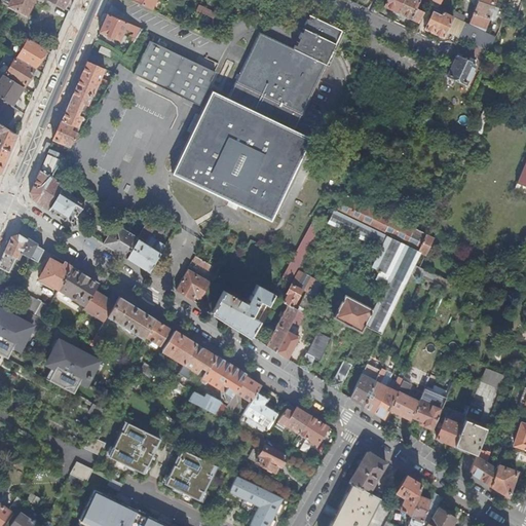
[(2,0),(3,3),(9,6),(9,7),(27,15),(34,0),(2,0)]
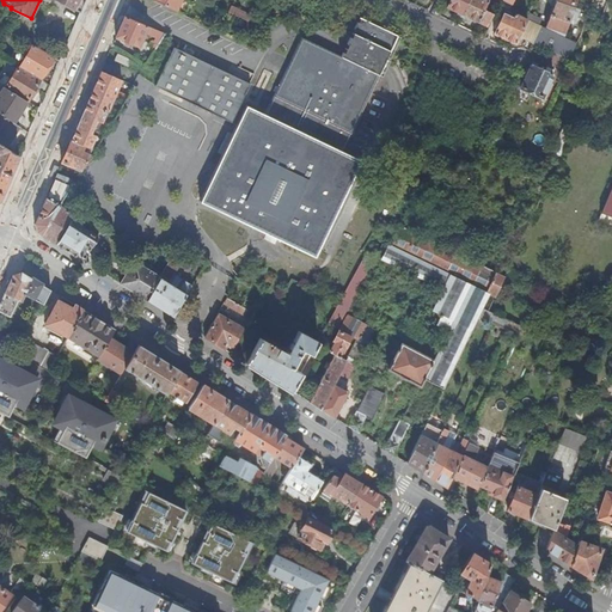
[(56,0),(75,10),(80,0),(56,0)]
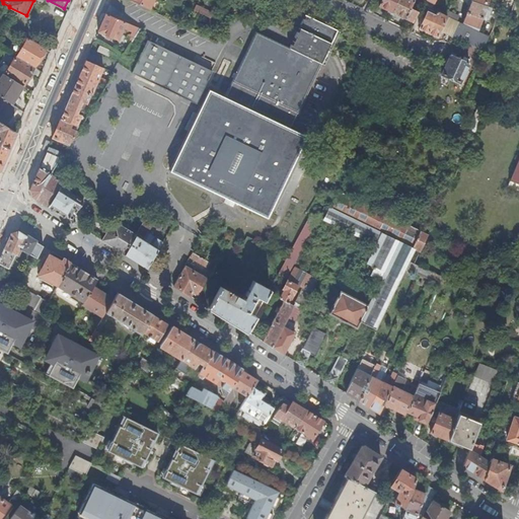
[(153,0),(130,0),(149,9),(153,0)]
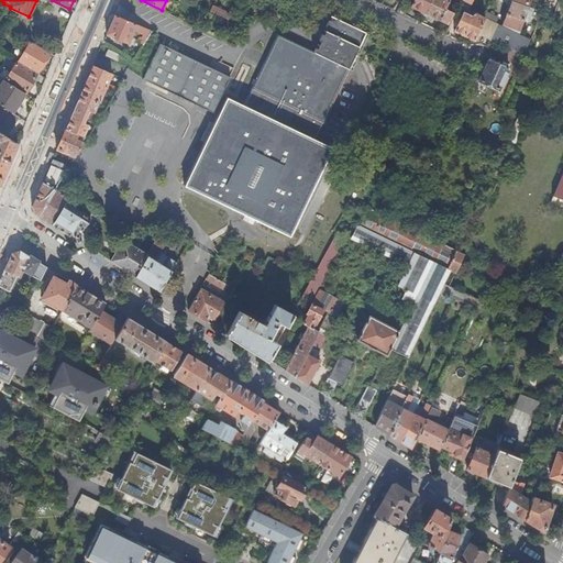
[(431,0),(414,0),(411,7),(426,13),(431,0)]
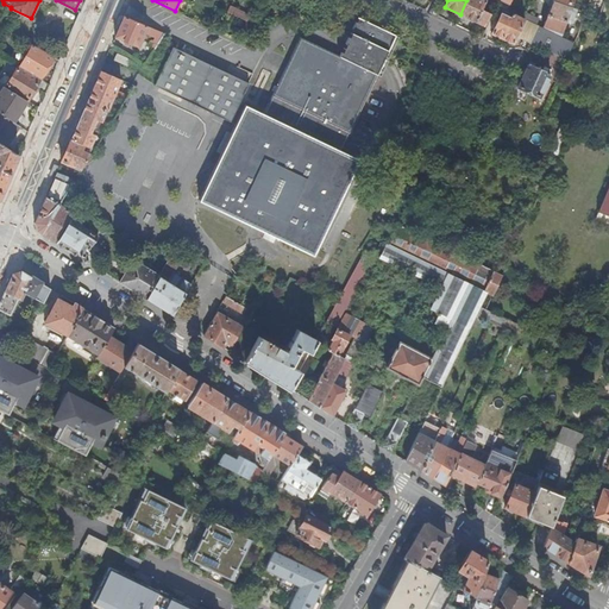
[(487,1),(485,0),(484,0),(466,0),(460,14),(485,26),(491,14),(483,10),(487,1)]
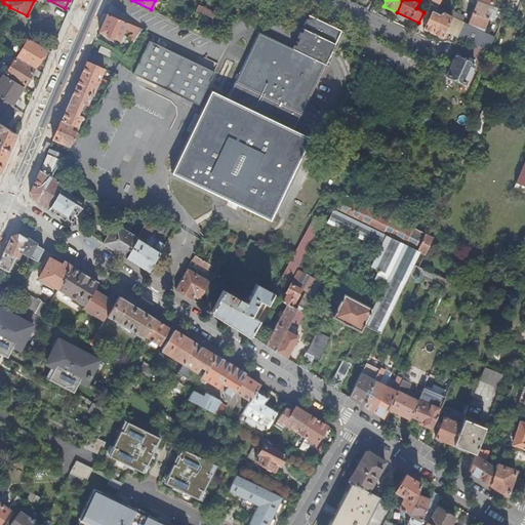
[(429,5),(437,9),(440,0),(418,0),(419,1),(429,5)]
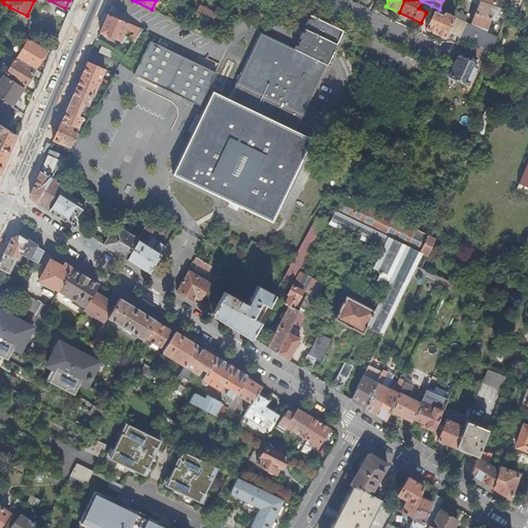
[(491,20),(496,6),(495,6),(479,0),(474,13),(491,20)]
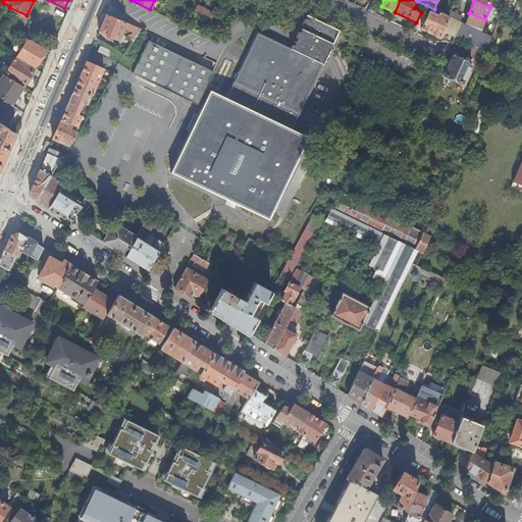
[(439,37),(450,16),(434,9),(426,5),(416,27),(439,37)]
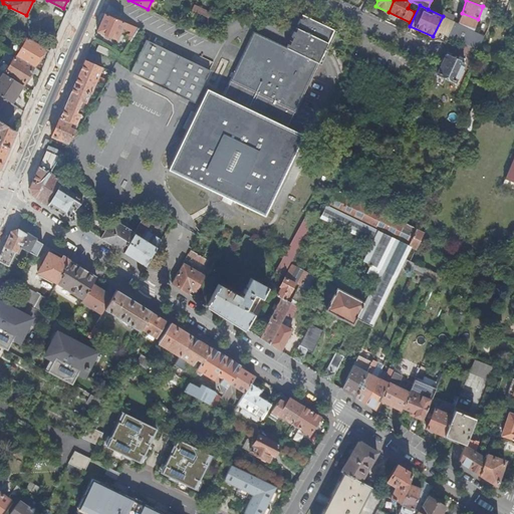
[(192,10),(209,18),(211,14),(194,6),(192,10)]
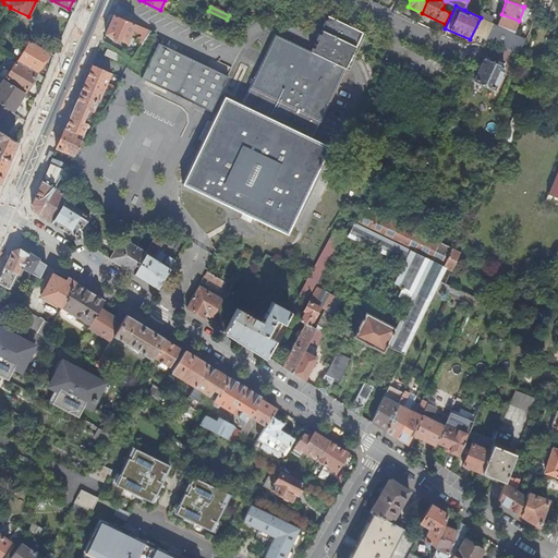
[(50,14),(45,28),(62,35),(68,22),(50,14)]
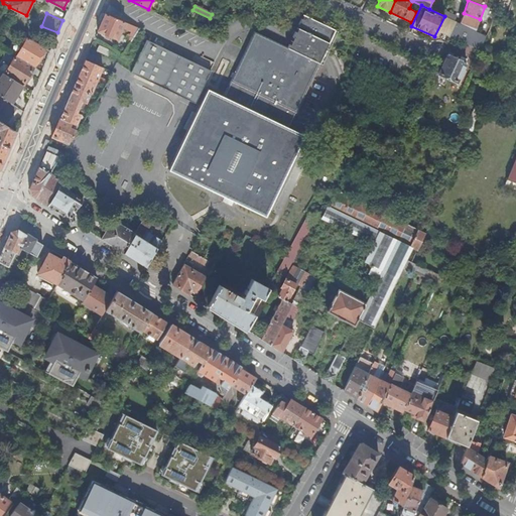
[(138,28),(105,14),(98,31),(118,40),(123,28),(135,34),(138,28)]
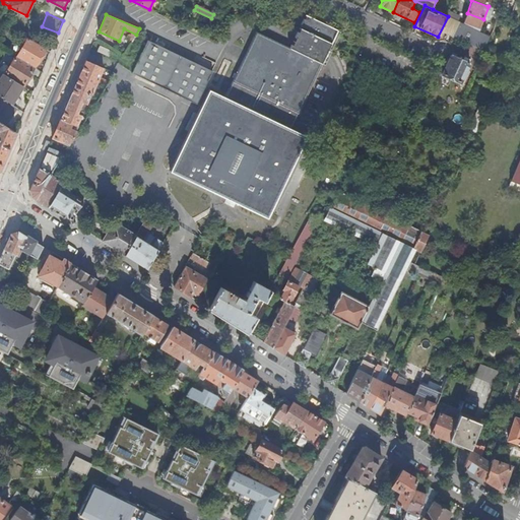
[(290,47),(257,30),(225,96),(210,88),(171,172),(268,218),(308,135),(293,128),(323,63),(322,62),(337,29),(307,14),(290,47)]
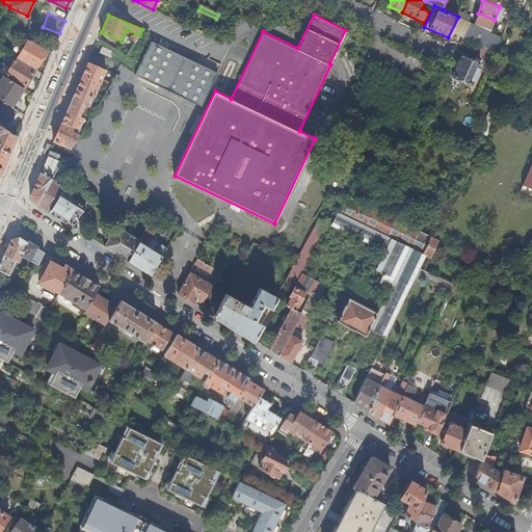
[(462,42),(463,37),(471,23),(460,18),(451,35),(462,42)]
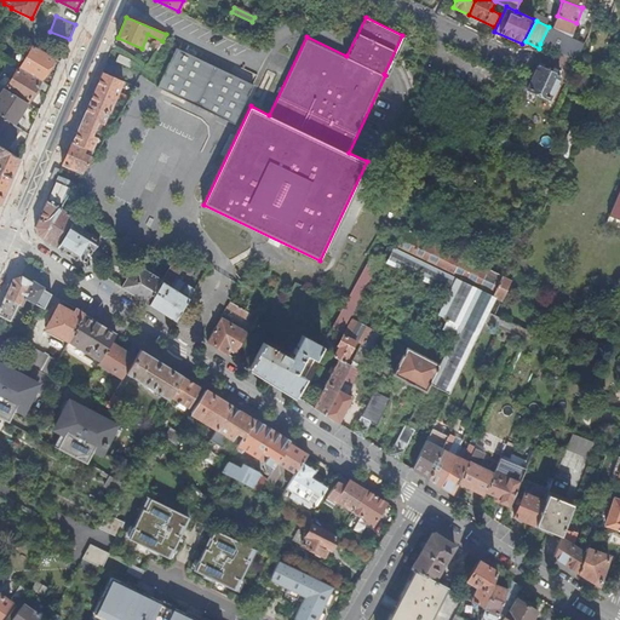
[(540,44),(577,61),(585,44),(580,41),(549,27),(540,44)]
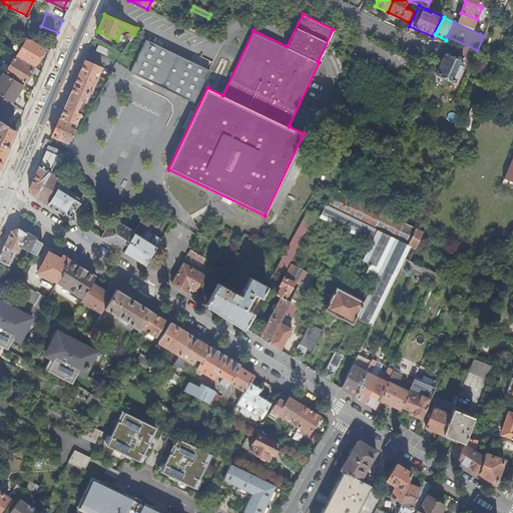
[(16,56),(34,66),(44,48),(27,37),(16,56)]
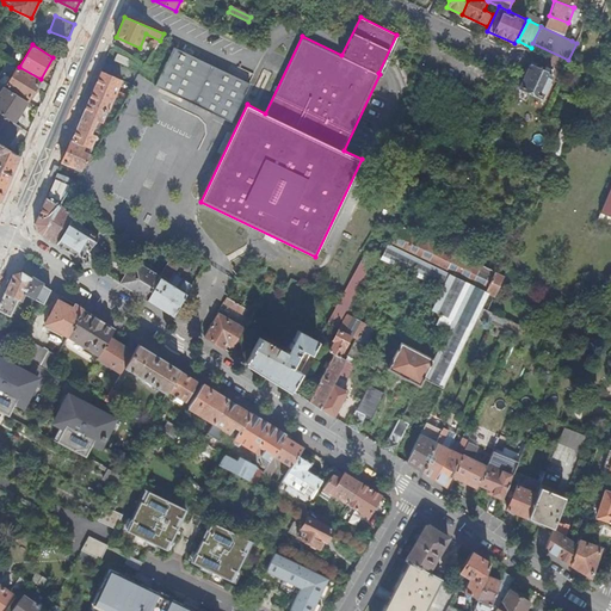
[(250,84),(174,48),(156,86),(232,122),(250,84)]
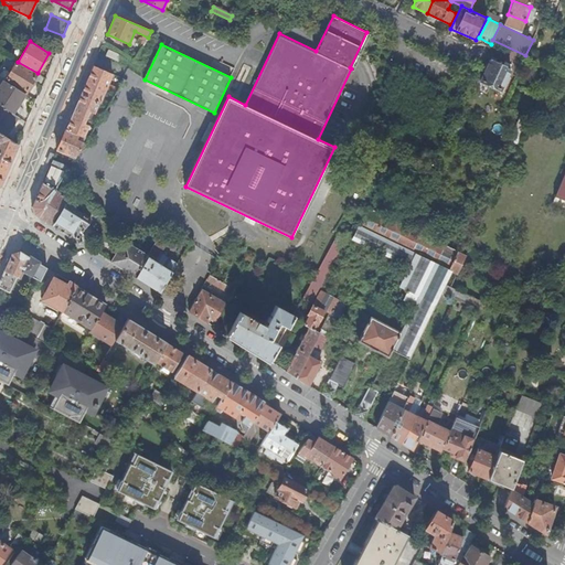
[(121,55),(108,50),(106,55),(118,61),(121,55)]
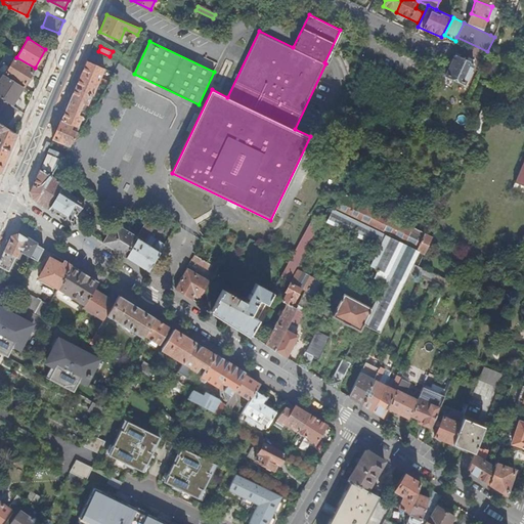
[(474,63),(455,55),(446,76),(464,84),(474,63)]
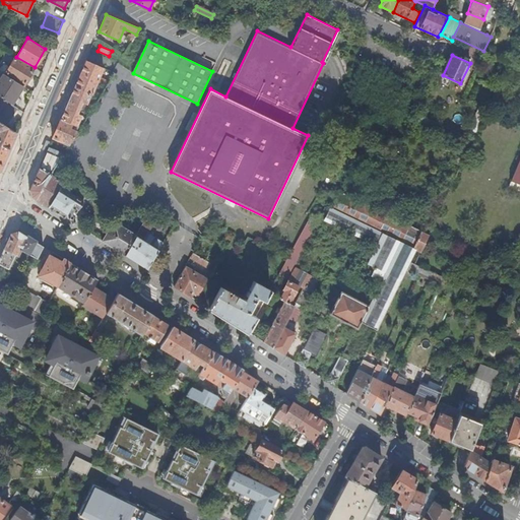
[(30,75),(39,80),(42,72),(35,67),(16,57),(15,57),(5,75),(23,86),(24,86),(30,75)]
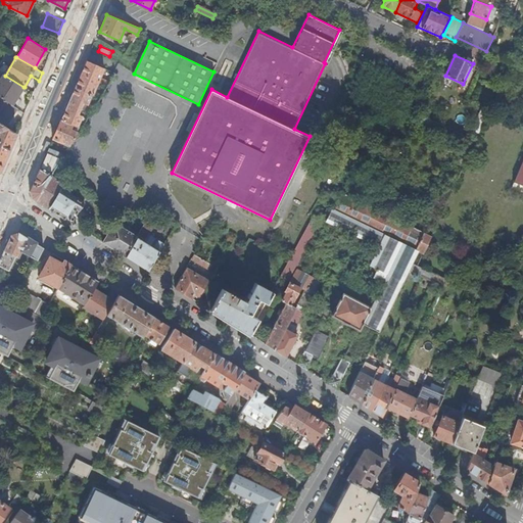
[(104,68),(86,61),(81,74),(98,82),(106,85),(108,82),(100,78),(104,68)]
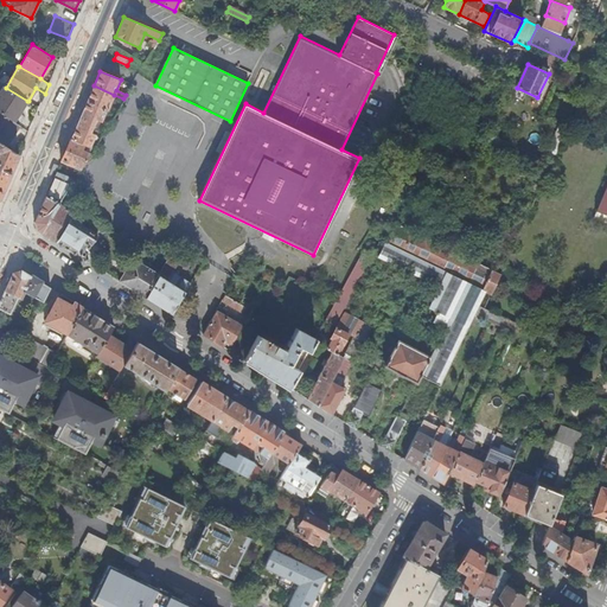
[(470,94),(433,77),(430,82),(466,101),(470,94)]
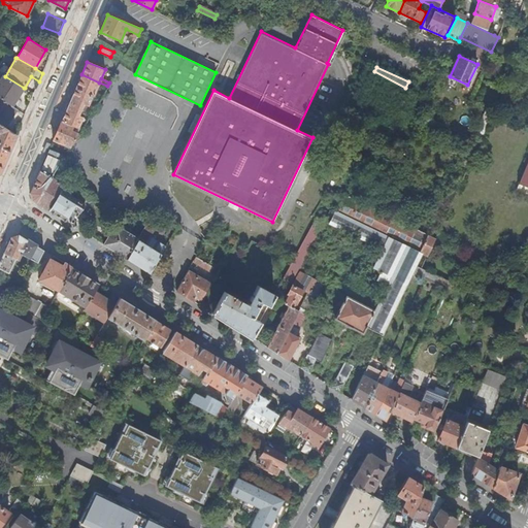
[(99,83),(81,74),(75,88),(100,98),(102,94),(96,91),(99,83)]
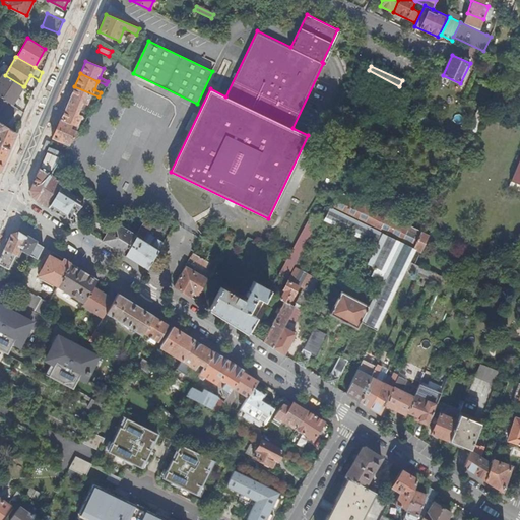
[(0,122),(4,125),(16,107),(12,105),(23,86),(5,75),(4,74),(0,79),(0,122)]
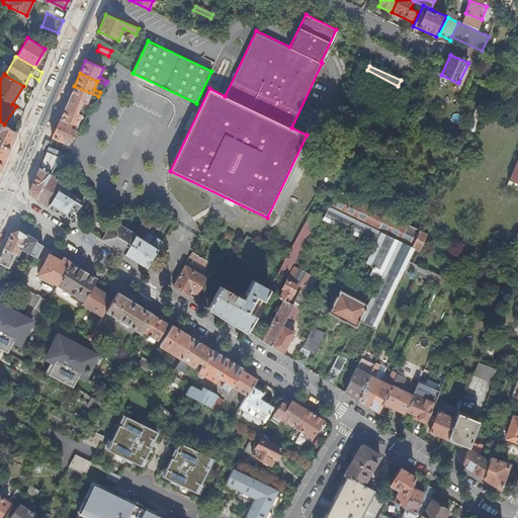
[(98,96),(74,86),(67,102),(79,107),(81,102),(86,104),(89,99),(95,101),(98,96)]
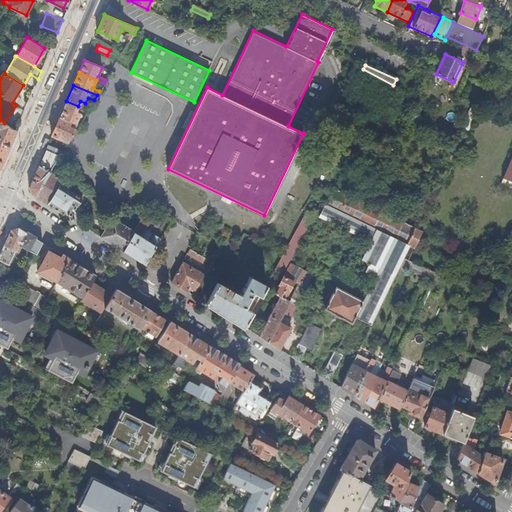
[(345,93),(341,91),(339,93),(334,102),(339,105),(345,93)]
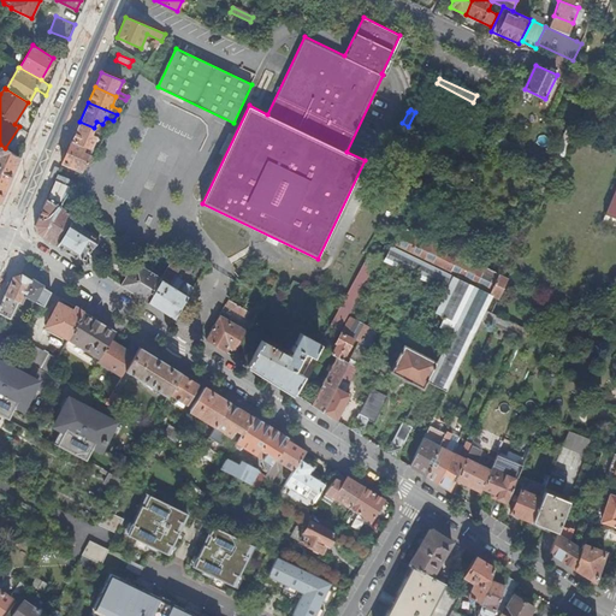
[(422,117),(415,112),(408,126),(414,130),(422,117)]
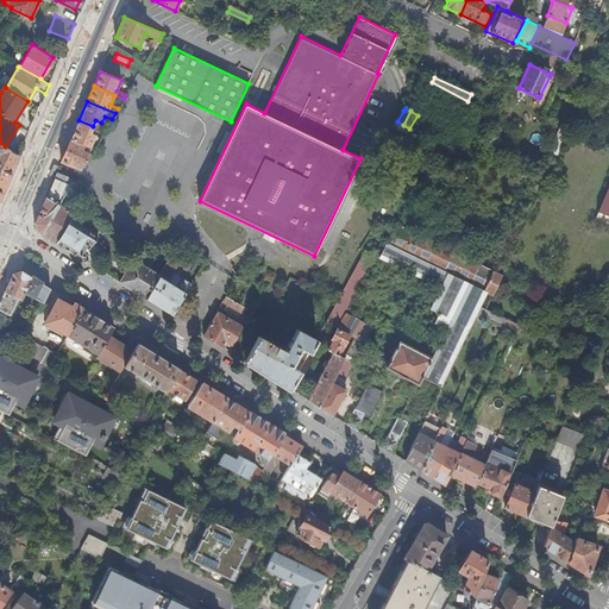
[(93,126),(79,120),(71,139),(93,149),(99,139),(94,138),(95,136),(89,133),(93,126)]
